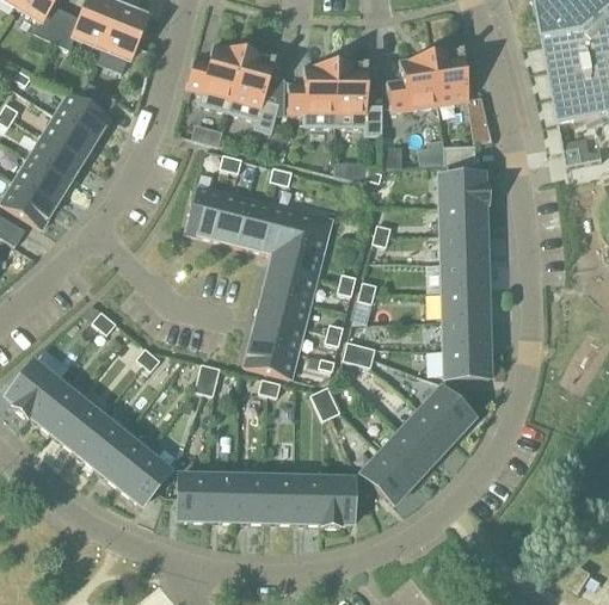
[(19,0),(16,7),(40,23),(35,30),(54,39),(68,10),(53,2),(54,0),(19,0)]
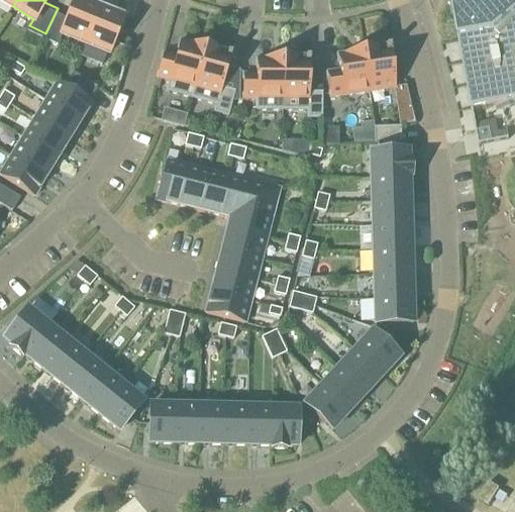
[(102,5),(89,0),(78,0),(72,15),(58,8),(45,33),(62,41),(65,34),(87,42),(102,5)]
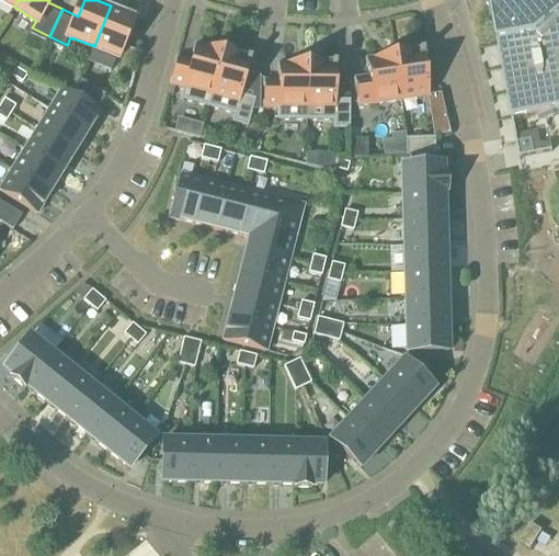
[(495,0),(494,7),(513,115),(558,105),(558,0),(495,0)]
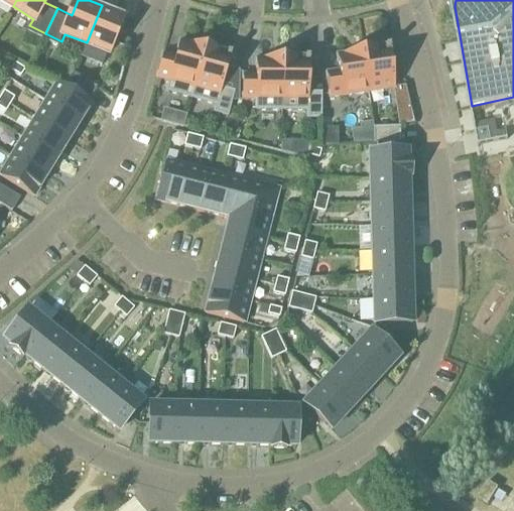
[(124,14),(102,5),(87,42),(110,51),(124,14)]
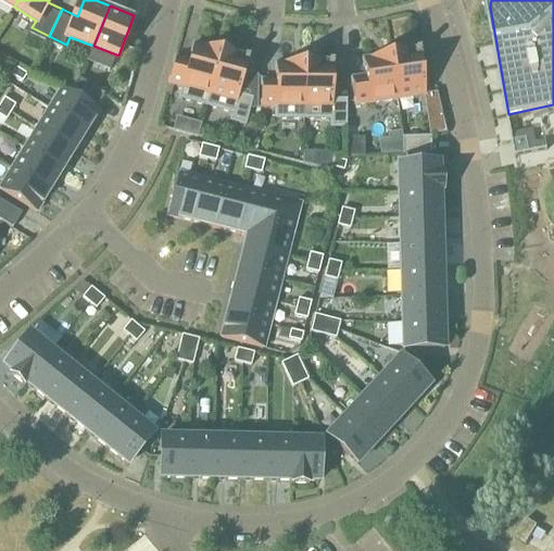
[(223,49),(194,40),(190,58),(177,54),(170,80),(211,91),(223,49)]
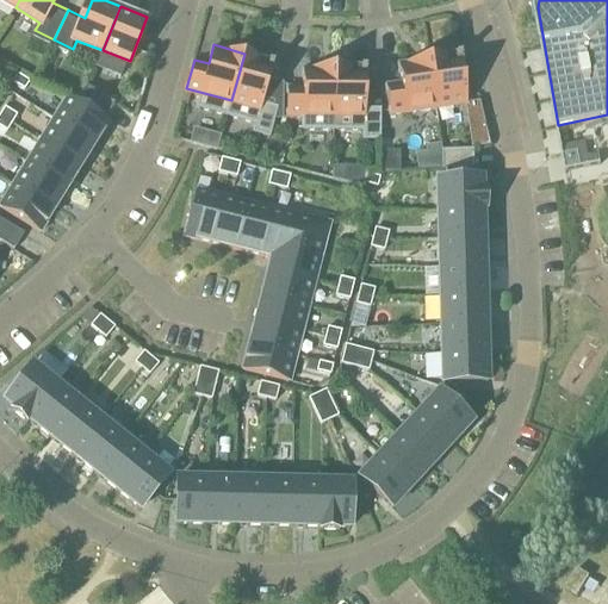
[(461,51),(430,55),(438,104),(469,100),(461,51)]
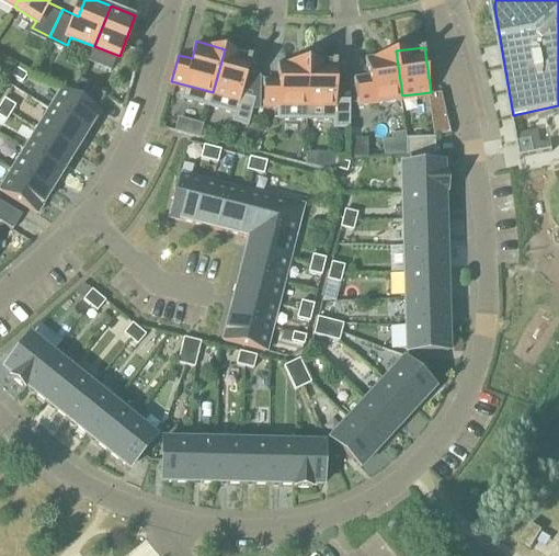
[(225,48),(225,49),(213,92),(239,100),(234,117),(249,122),(257,95),(242,92),(252,56),(225,48)]
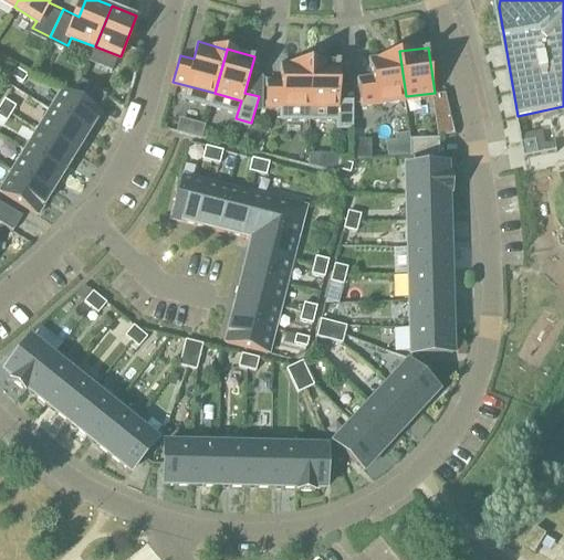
[(399,51),(371,55),(373,73),(359,75),(363,103),(406,96),(399,51)]
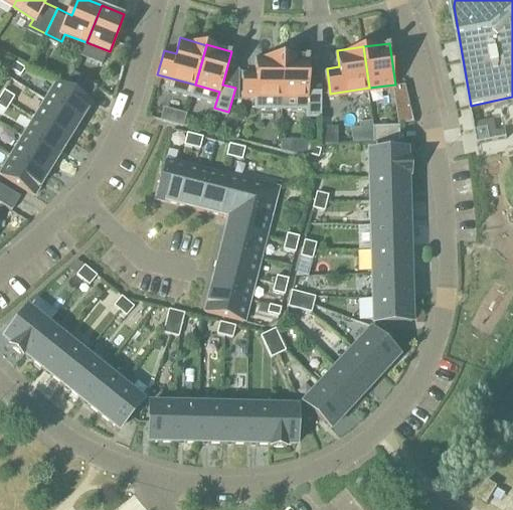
[(283,54),(257,54),(257,70),(243,70),(243,96),(283,97),(283,54)]
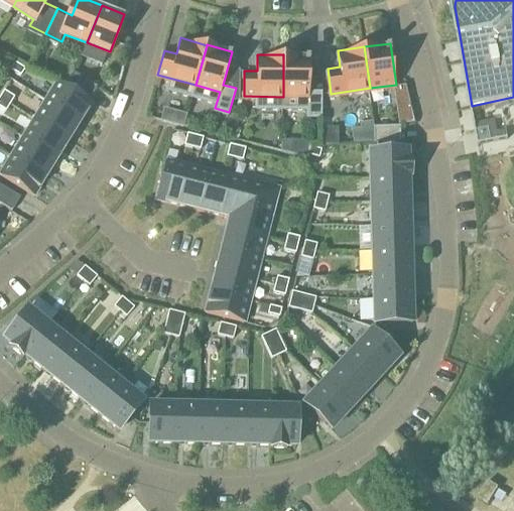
[(308,54),(283,54),(283,97),(308,97),(307,115),(323,115),(323,90),(308,89),(308,54)]
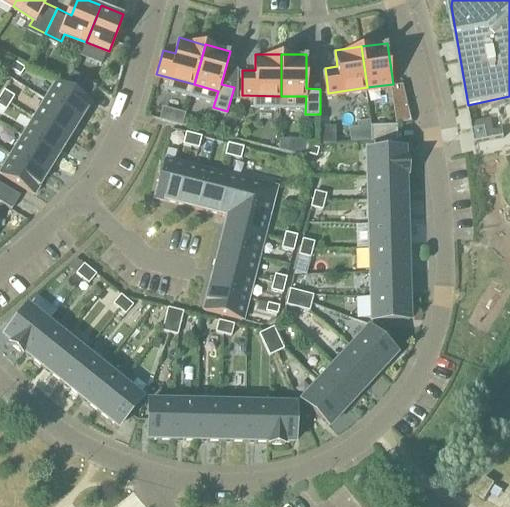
[(26,65),(15,58),(11,65),(21,72),(26,65)]
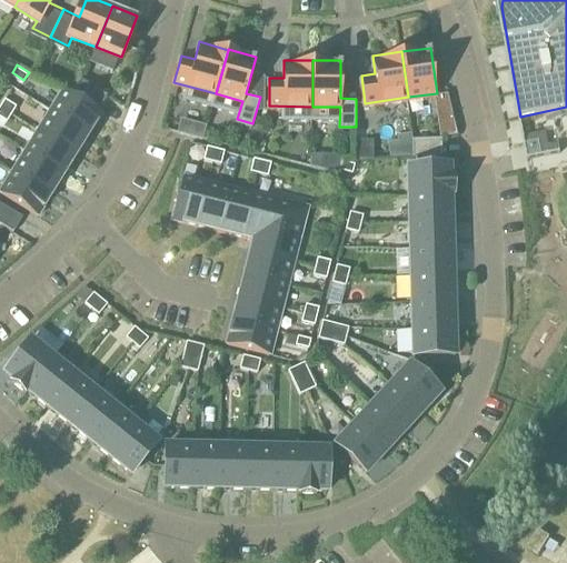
[(111,97),(83,80),(77,92),(103,109),(111,97)]
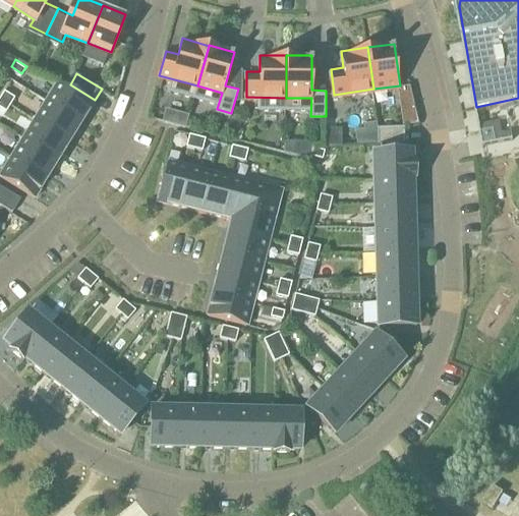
[(70,84),(59,78),(47,98),(82,119),(95,100),(70,84)]
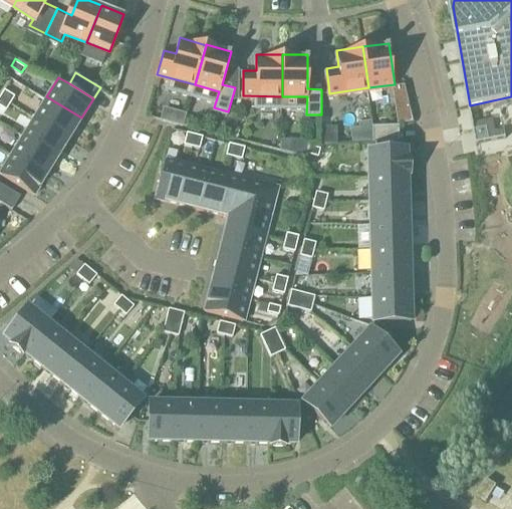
[(413,116),(405,82),(395,84),(399,118),(413,116)]
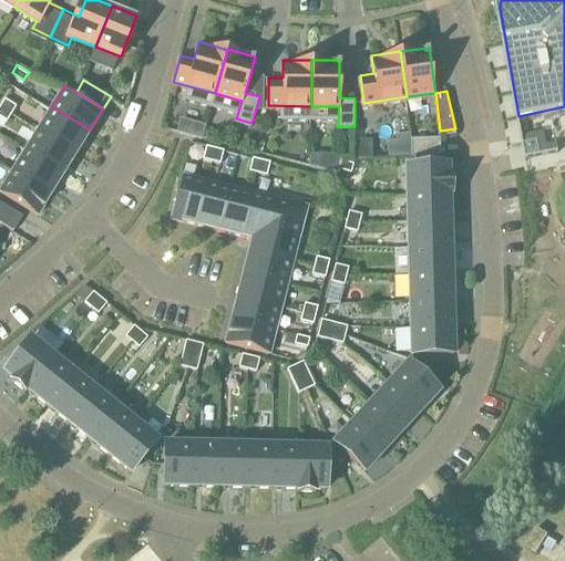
[(17,103),(6,96),(1,103),(12,111),(17,103)]
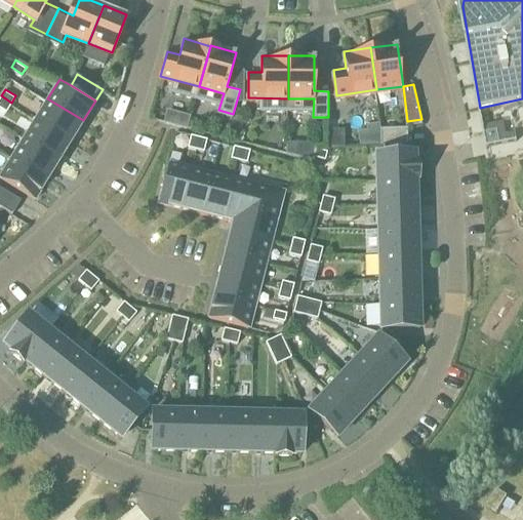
[(11,103),(1,95),(0,96),(0,105),(7,110),(11,103)]
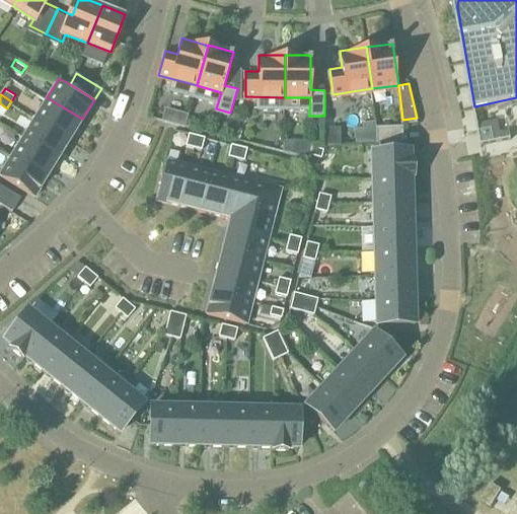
[(82,119),(47,97),(35,117),(70,138),(82,119)]
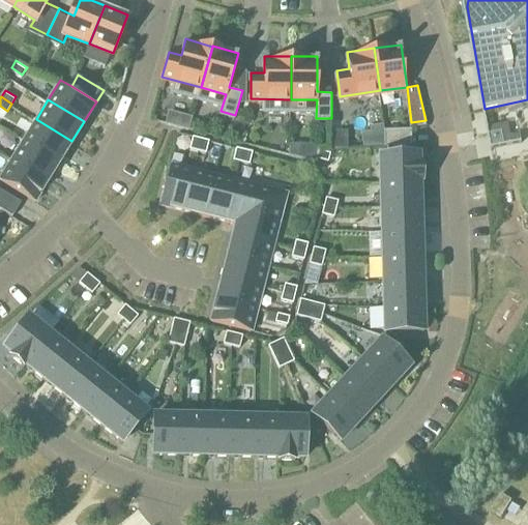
[(71,141),(36,119),(25,138),(60,159),(71,141)]
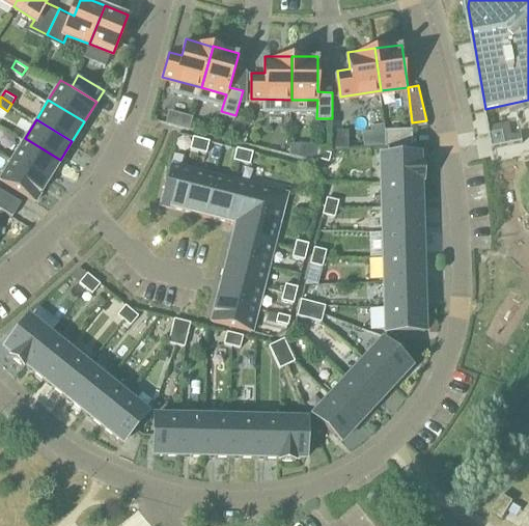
[(411,128),(386,129),(386,143),(412,142),(411,128)]
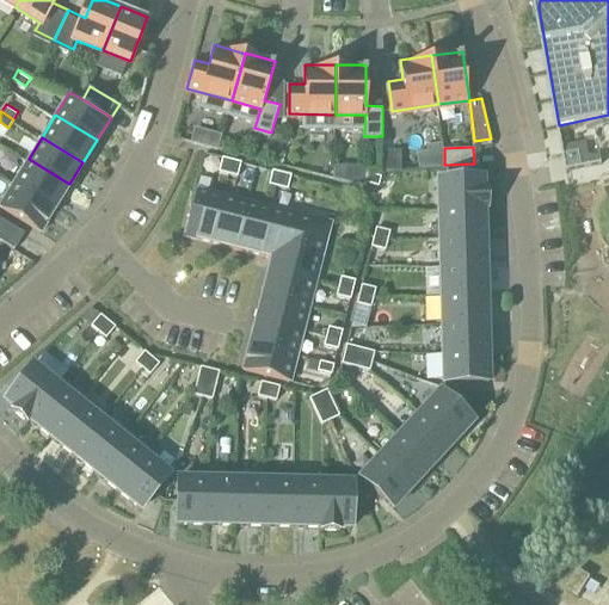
[(382,148),(382,168),(401,168),(401,148),(382,148)]
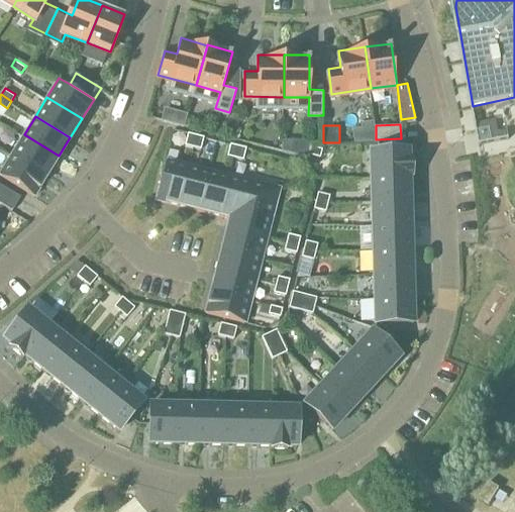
[(197,132),(189,130),(186,142),(194,144),(197,132)]
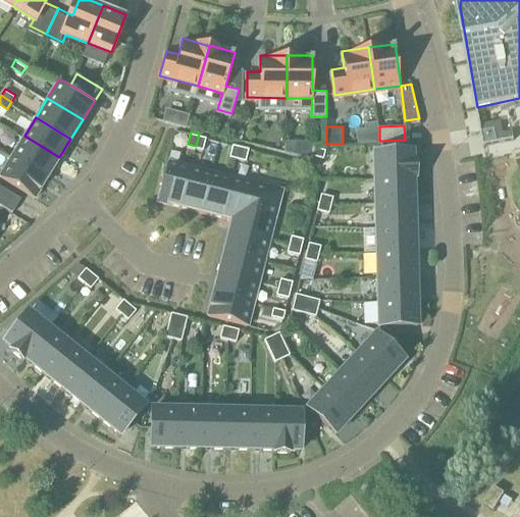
[(206,136),(199,134),(196,146),(204,148),(206,136)]
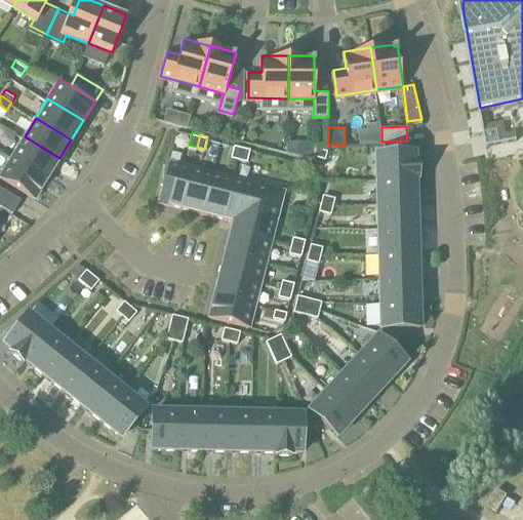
[(59,158),(25,136),(12,155),(48,177),(59,158)]
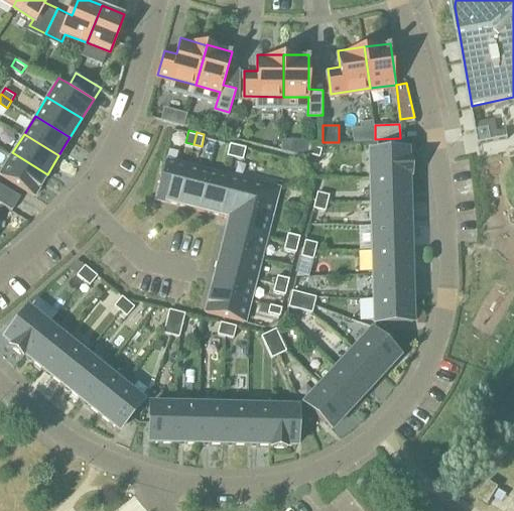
[(283,137),(282,148),(299,152),(299,137),(283,137)]
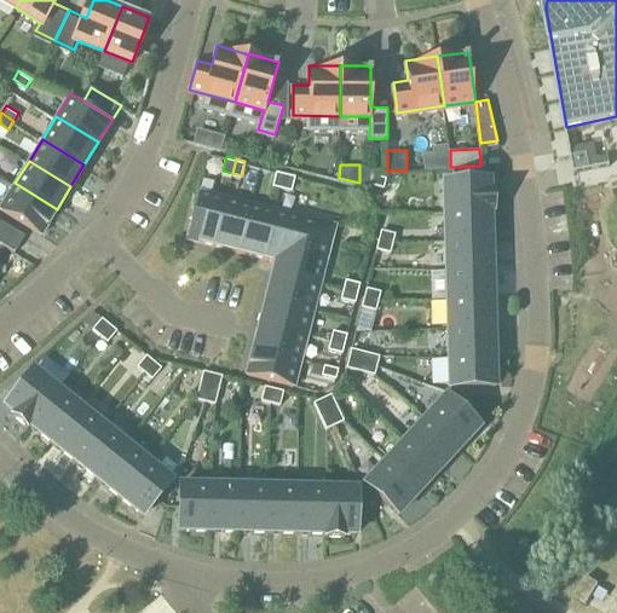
[(287,172),(277,169),(274,183),(283,185),(287,172)]
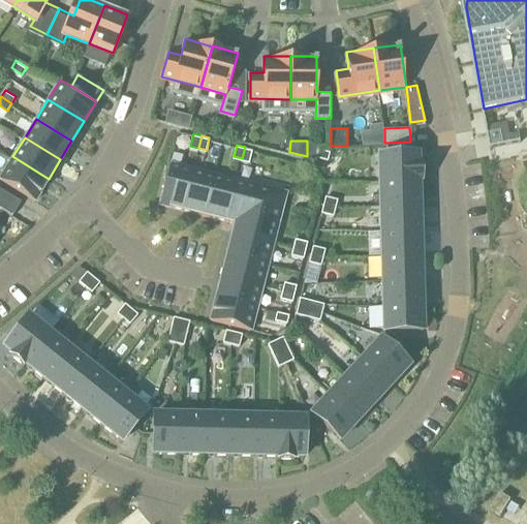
[(252,149),(245,147),(242,158),(249,160),(252,149)]
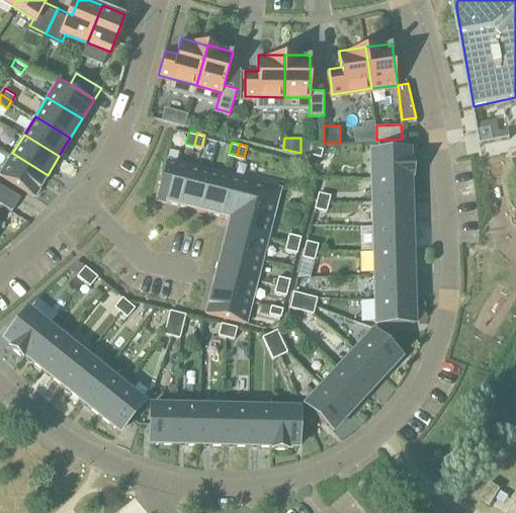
[(313,146),(311,154),(323,157),(325,149),(313,146)]
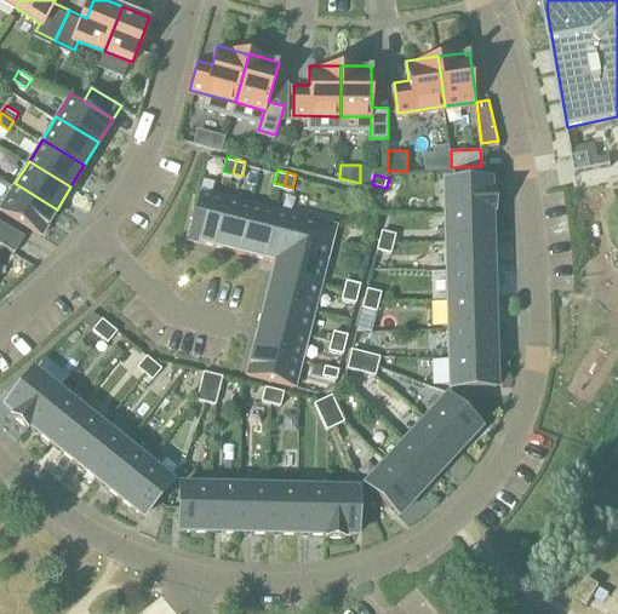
[(492,178),(445,179),(446,210),(492,208),(492,178)]
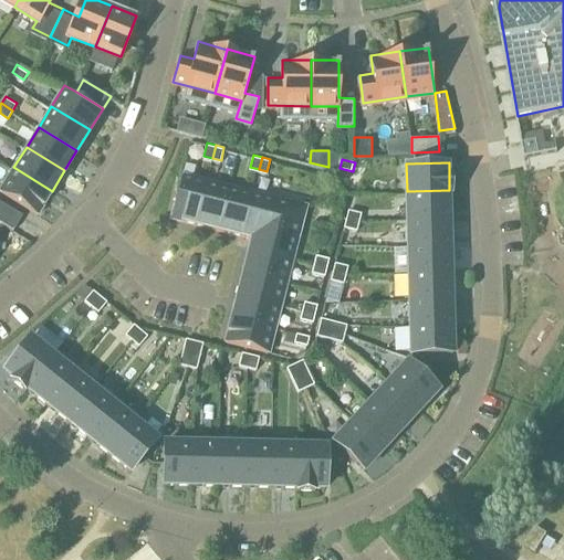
[(52,191),(13,167),(0,189),(39,212),(52,191)]
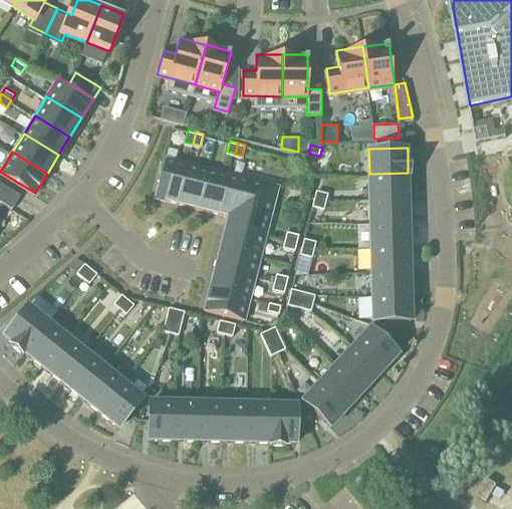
[(188,162),(166,156),(156,196),(178,201),(188,162)]
